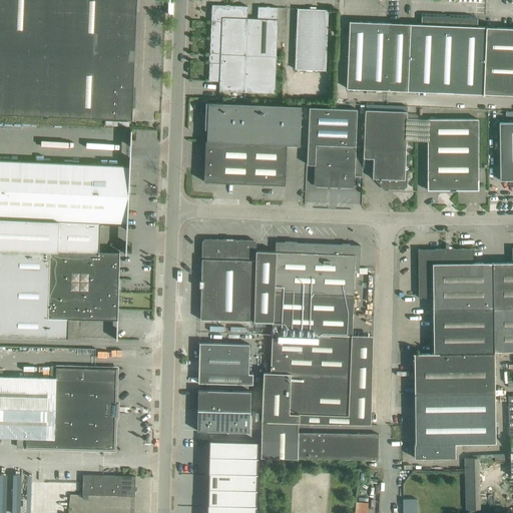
[(0,0),(0,113),(131,119),(136,0),(0,0)]
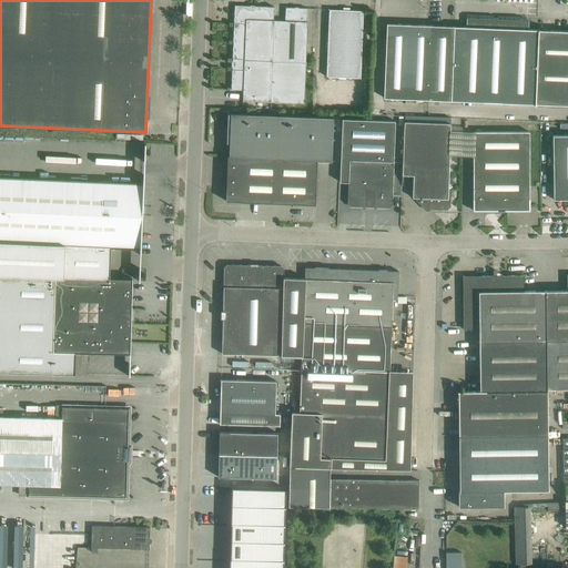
[(274,20),(274,7),(235,6),(232,66),(244,66),(245,60),(282,61),(283,20),(274,20)]
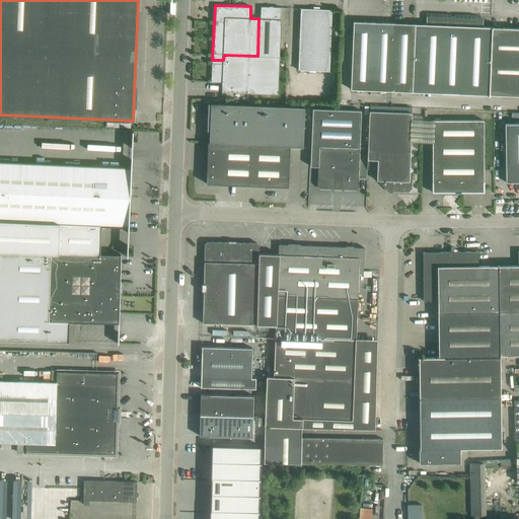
[(261,19),(258,18),(257,56),(280,57),(281,19),(280,19),(281,7),(261,7),(261,19)]
